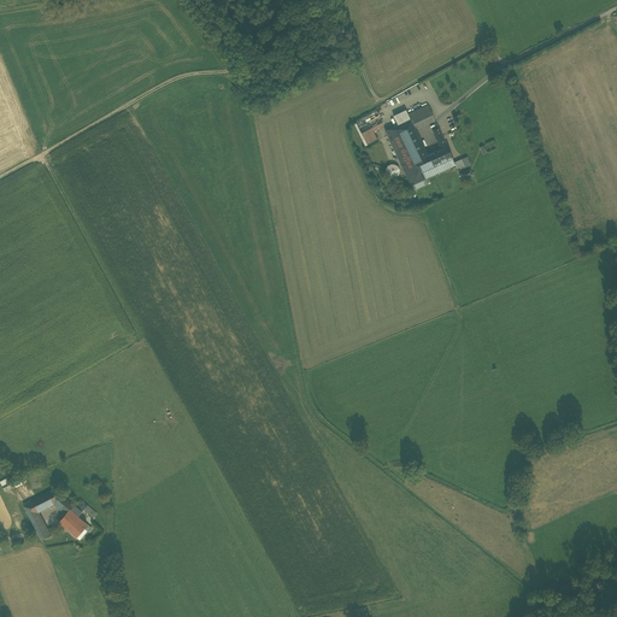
[(428,106),(407,115),(410,119),(415,117),(418,125),(434,118),(428,106)]
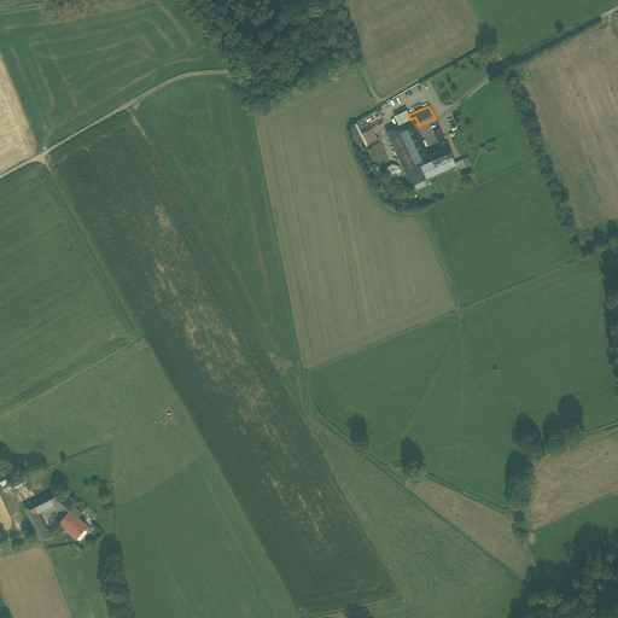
[(377,111),(354,123),(354,126),(356,124),(378,112),(377,111)]
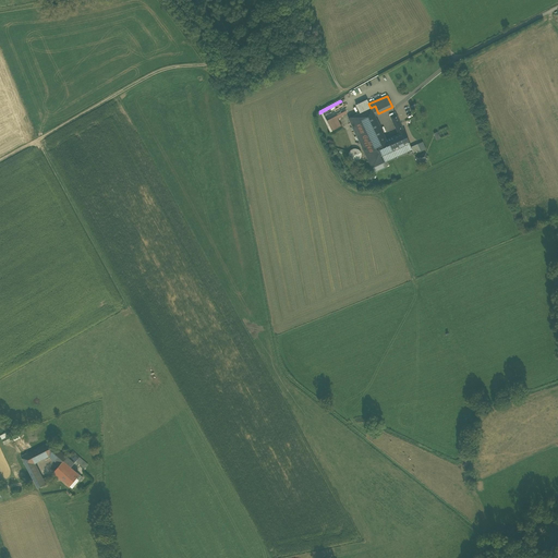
[(360,113),(371,108),(368,104),(366,100),(355,106),(360,113)]
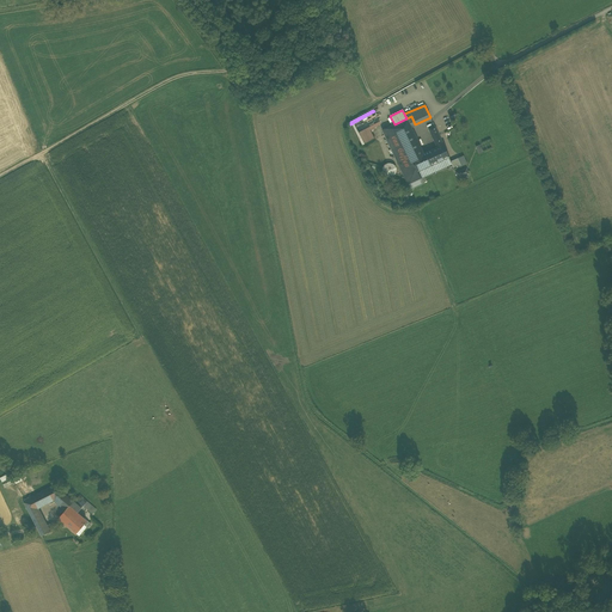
[(423,154),(411,128),(407,118),(395,124),(383,130),(399,165),(399,166),(408,184),(433,172),(424,154),(423,154)]
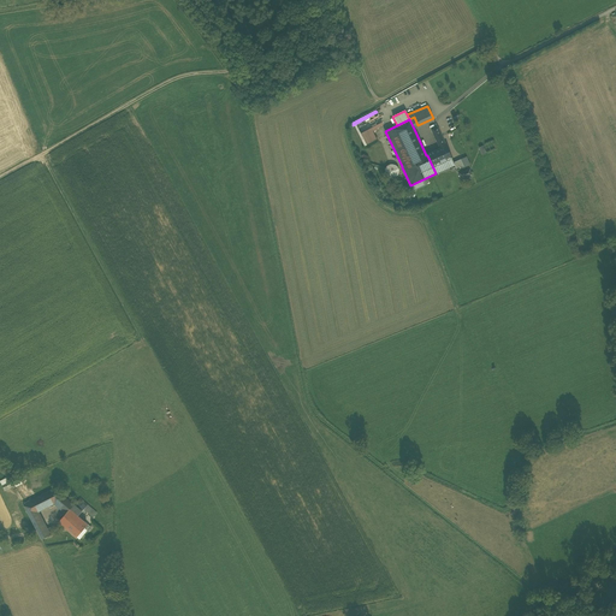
[(355,124),(353,125),(365,147),(377,141),(371,131),(383,124),(381,123),(361,134),(355,124)]
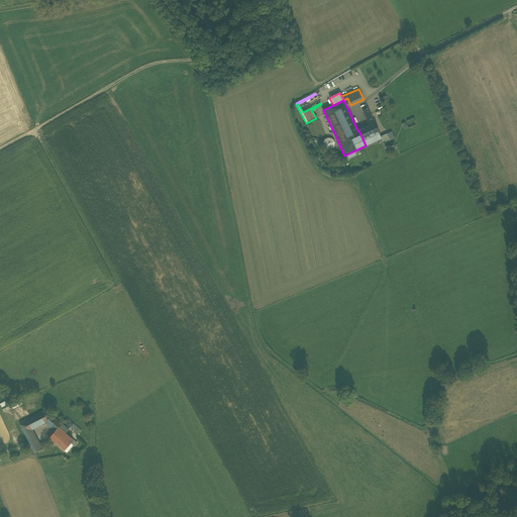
[(358,130),(366,145),(381,138),(382,138),(381,136),(367,107),(362,109),(369,124),(369,125),(358,130)]
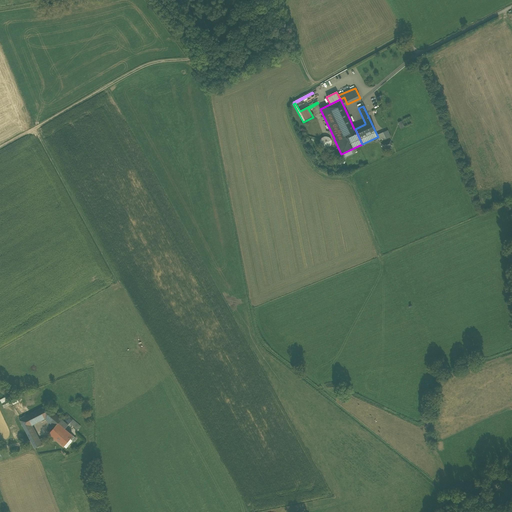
[(377,137),(379,142),(386,139),(383,133),(377,135),(378,137),(377,137)]
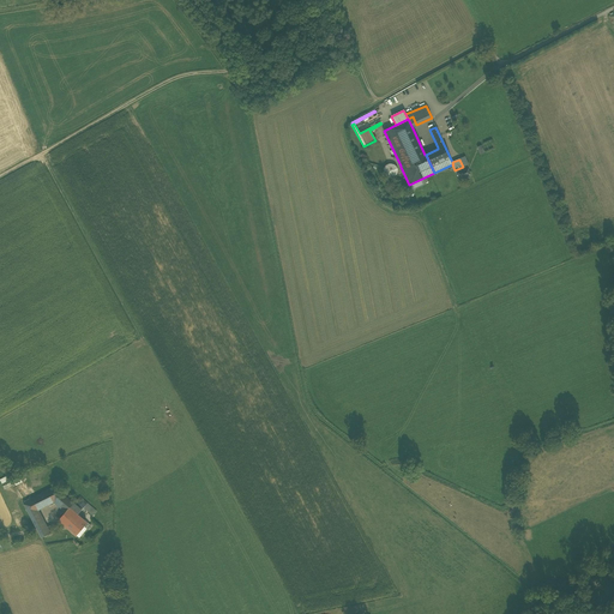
[(384,170),(384,173),(385,175),(387,176),(390,178),(392,178),(395,176),(396,174),(397,172),(397,169),(396,167),(393,166),(391,164),(389,166),(386,166),(385,168),(384,170)]
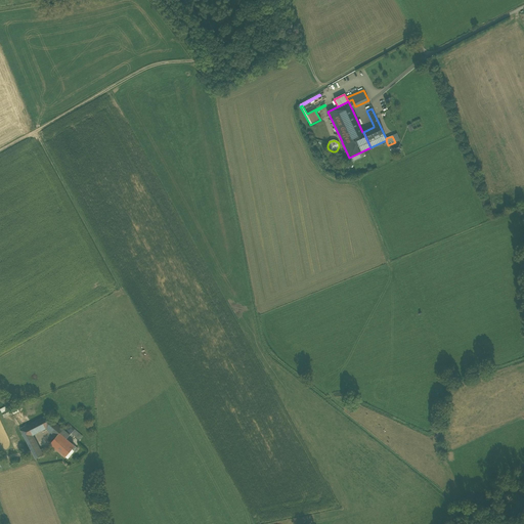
[(8,404),(0,408),(0,409),(2,413),(4,418),(12,413),(11,410),(8,404)]
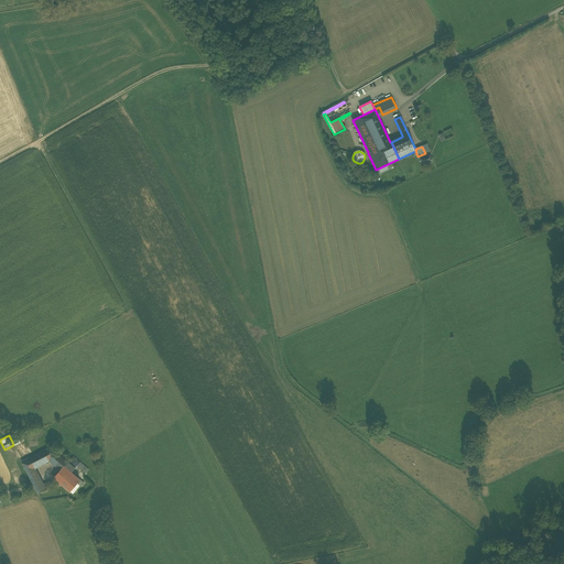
[(18,436),(11,440),(14,446),(17,445),(20,443),(21,443),(18,436)]
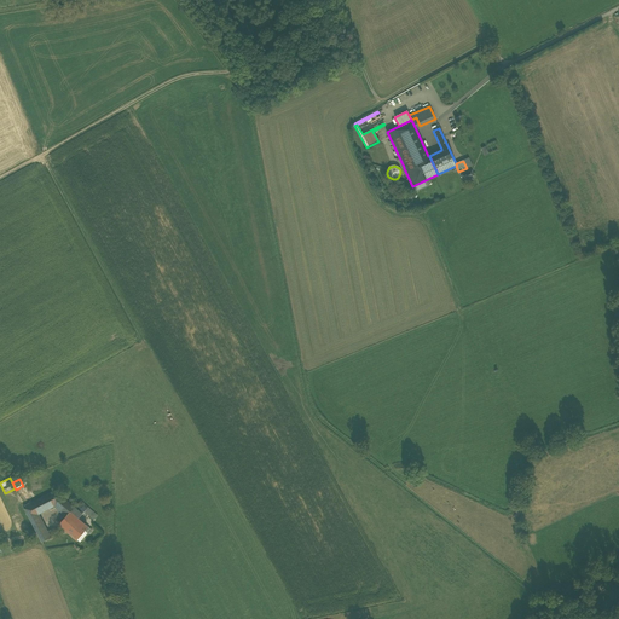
[(79,519),(84,512),(86,509),(84,507),(79,512),(74,508),(55,491),(23,507),(36,531),(39,534),(42,542),(51,537),(55,536),(53,533),(51,530),(48,531),(45,533),(44,531),(42,527),(35,515),(39,514),(53,507),(61,503),(70,512),(79,519)]
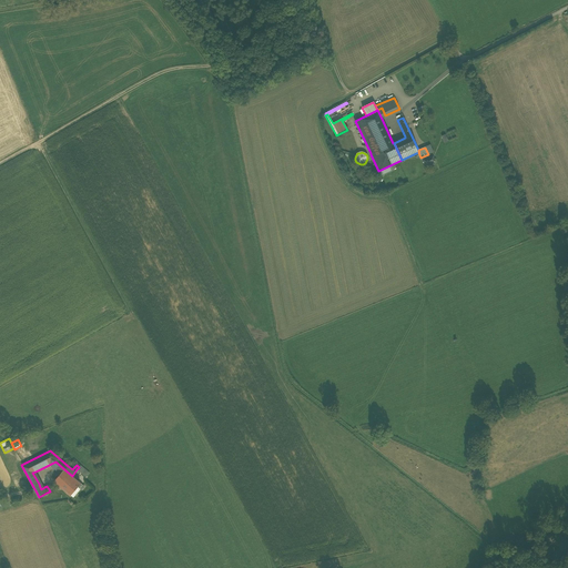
[(77,465),(79,464),(73,459),(68,466),(72,469),(77,465)]
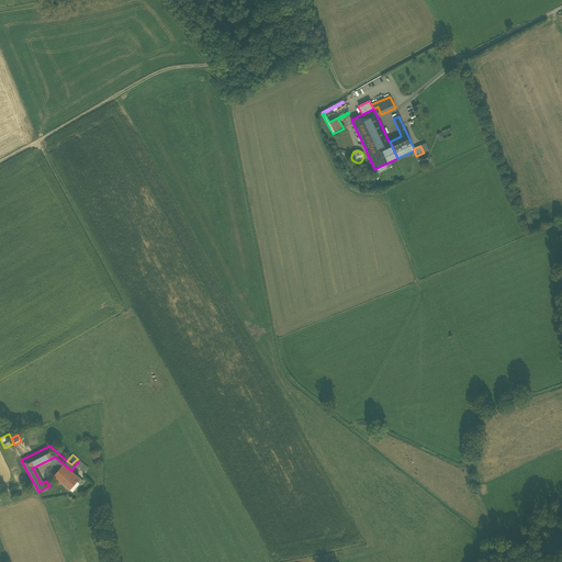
[(55,457),(48,460),(60,470),(64,464),(55,457)]
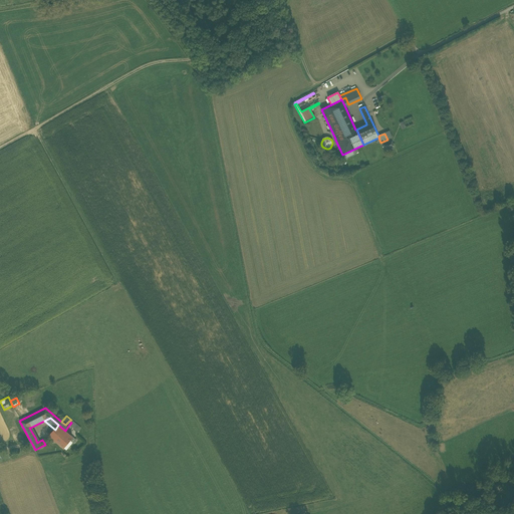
[(81,428),(76,424),(72,428),(77,432),(81,428)]
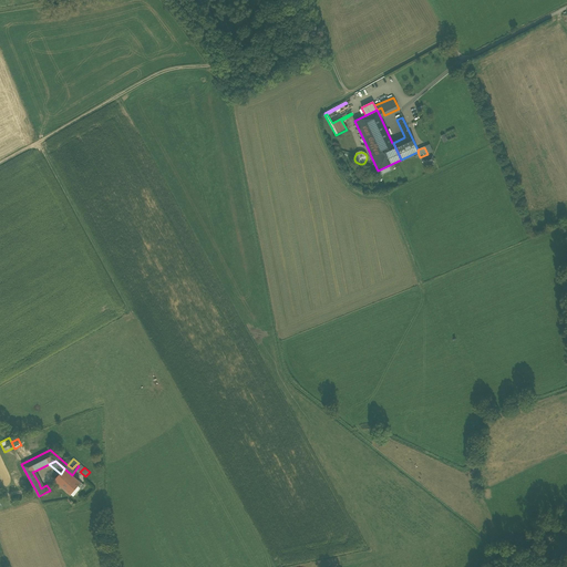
[(54,481),(70,494),(74,490),(78,486),(80,483),(72,475),(64,468),(61,474),(54,481)]
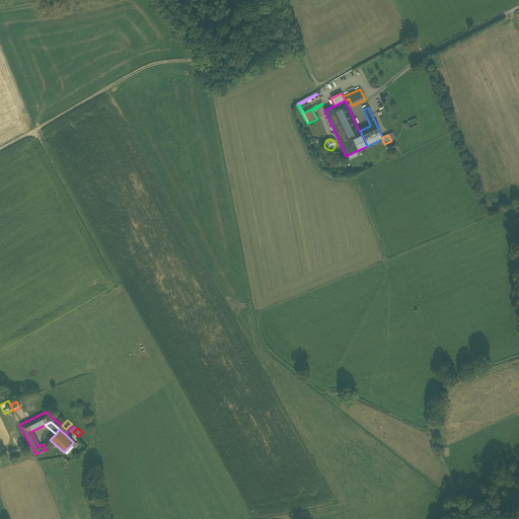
[(38,447),(41,445),(32,431),(29,432),(35,442),(36,445),(38,447)]
